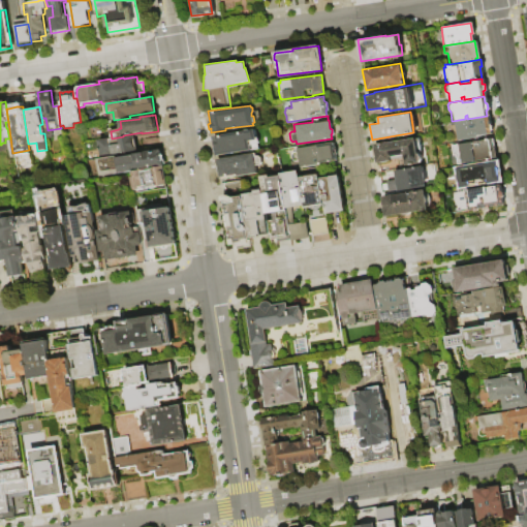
[(455,140),(453,121),(465,119),(467,119),(487,116),(488,124),(490,124),(491,128),(489,130),(490,133),(483,133),(484,137),(472,140),(471,136),(455,140)]
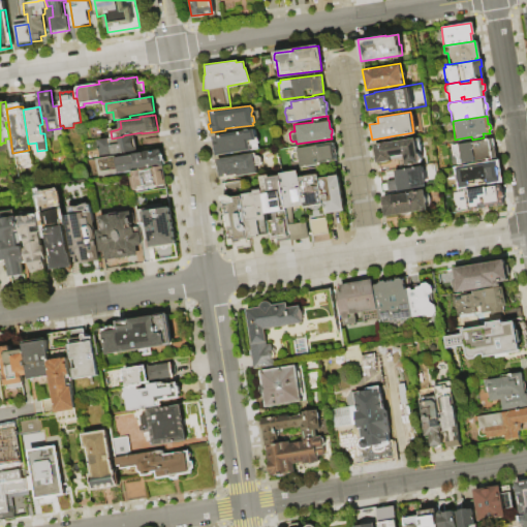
[(215,155),(214,151),(212,150),(212,146),(213,145),(211,135),(253,128),(255,136),(256,137),(257,140),(257,141),(255,142),(256,148),(215,155)]
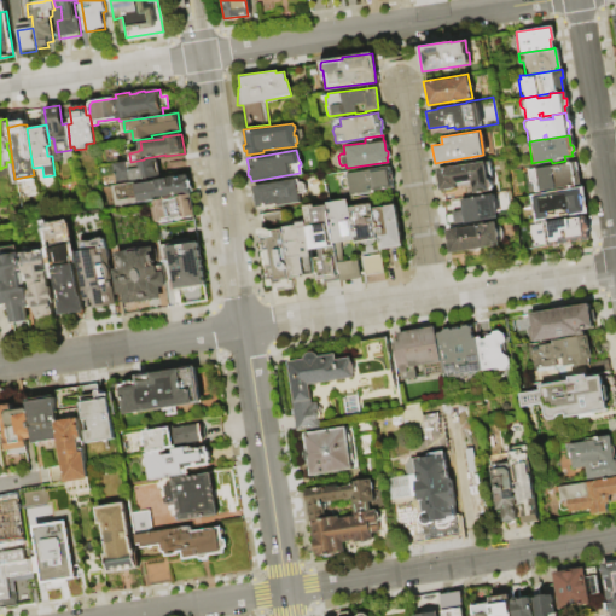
[(115,164),(129,162),(129,163),(157,158),(161,180),(156,180),(141,182),(141,180),(132,181),(132,182),(117,185),(115,164)]
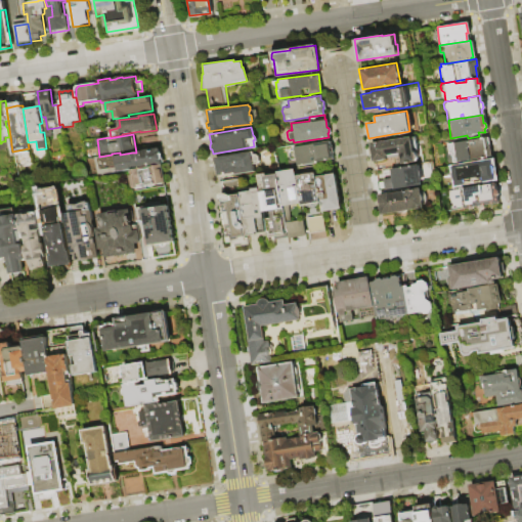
[(368,142),(382,140),(410,136),(412,151),(415,153),(416,154),(416,157),(416,158),(415,160),(415,161),(400,164),(399,155),(385,158),(385,159),(372,161),(368,142)]
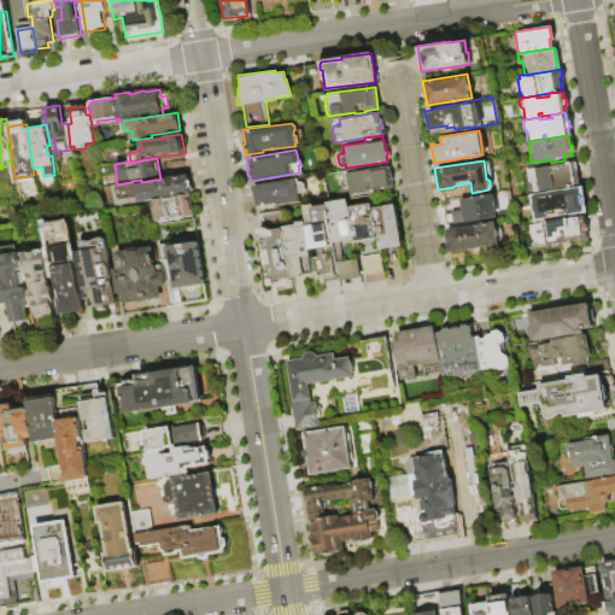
[(529,191),(528,181),(526,181),(523,169),(573,162),(577,185),(529,191)]
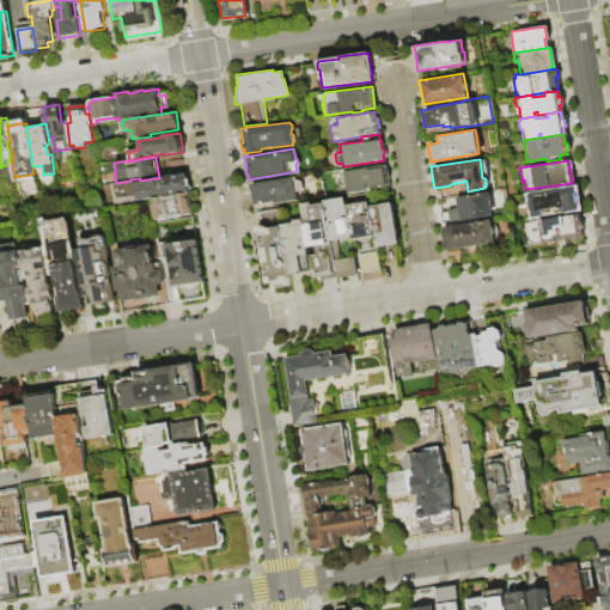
[(345,193),(342,170),(365,166),(365,165),(383,163),(384,169),(388,171),(389,176),(386,180),(388,185),(368,188),(370,189),(345,193)]
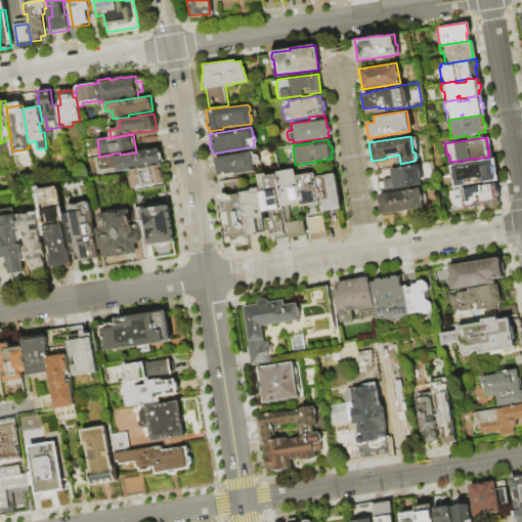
[(214,156),(268,147),(270,166),(253,168),(253,171),(233,174),(233,175),(217,178),(216,169),(213,168),(213,164),(214,162),(214,156)]
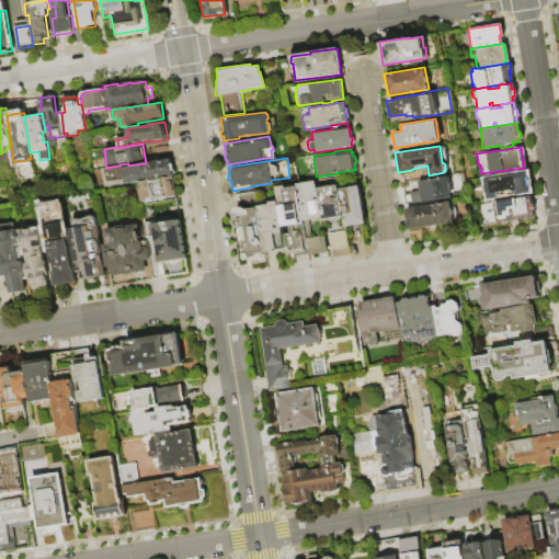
[(140,182),(106,187),(103,170),(124,167),(124,168),(143,164),(141,163),(146,163),(171,159),(173,177),(172,178),(140,182)]
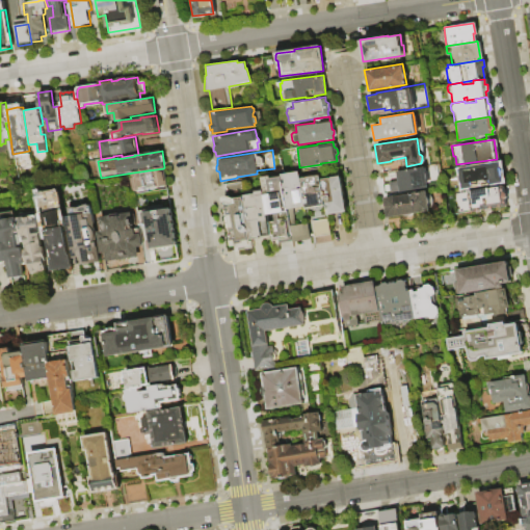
[(466,187),(462,167),(497,162),(500,182),(466,187)]
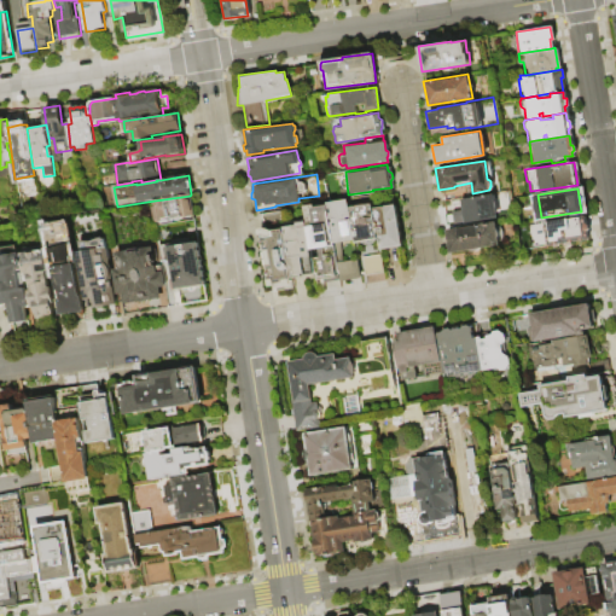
[(379,249),(377,238),(371,195),(391,191),(393,203),(395,203),(401,245),(379,249)]
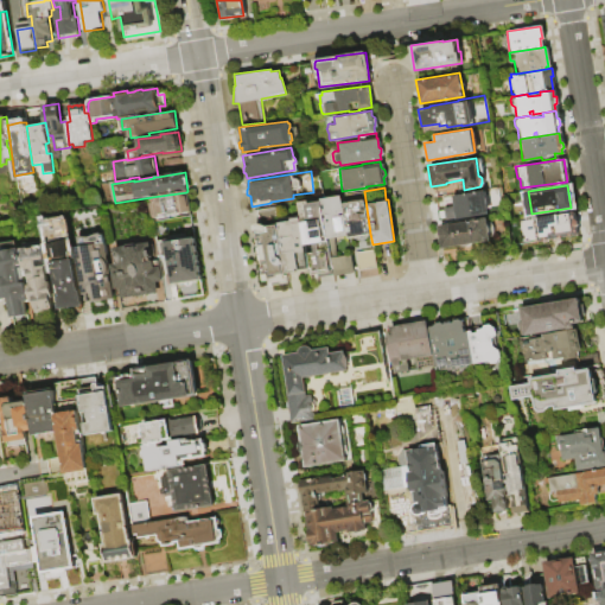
[(451,195),(484,190),(488,214),(454,218),(445,220),(443,208),(452,207),(451,195)]
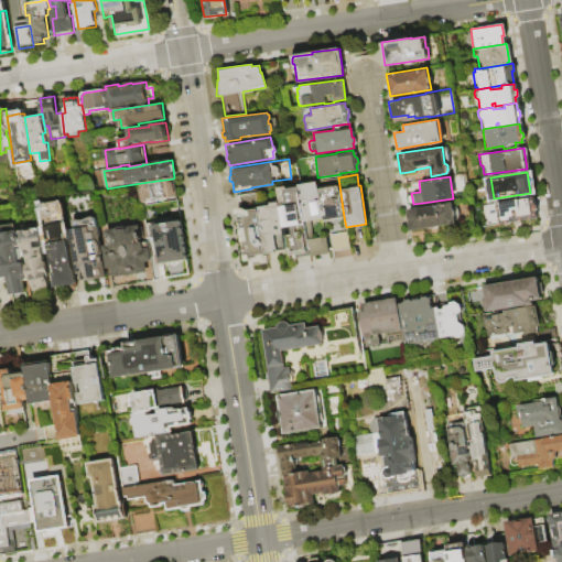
[(338,177),(344,217),(323,220),(323,218),(316,181),(338,177)]
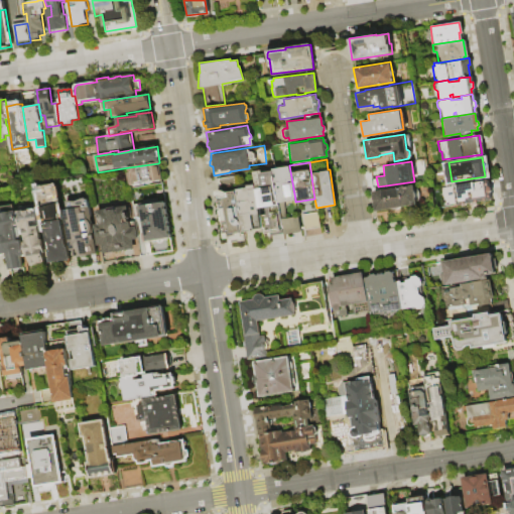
[(128,185),(126,173),(130,169),(129,167),(158,163),(161,180),(128,185)]
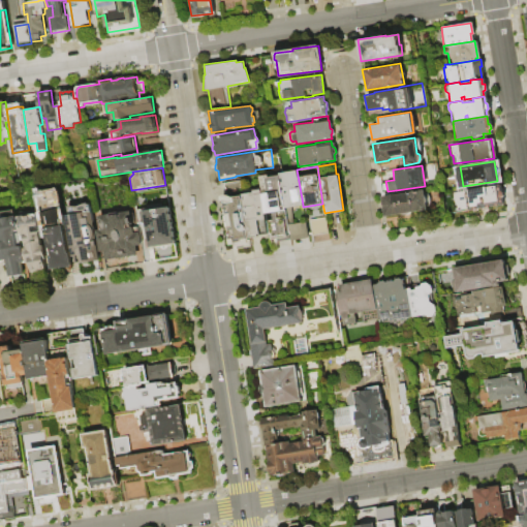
[(297,169),(303,205),(289,207),(292,222),(305,221),(306,231),(307,231),(309,230),(308,218),(324,216),(328,231),(328,233),(310,236),(310,234),(307,235),(308,237),(289,240),(289,238),(275,240),(268,198),(262,198),(261,188),(259,175),(267,174),(268,176),(279,174),(278,173),(297,169)]
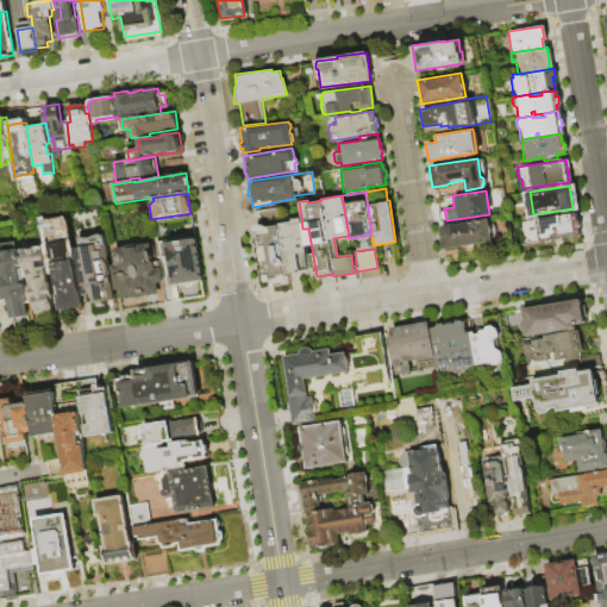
[(283,274),(283,276),(283,277),(277,279),(277,277),(269,279),(269,280),(264,281),(264,282),(261,282),(258,266),(263,264),(263,262),(257,262),(254,232),(256,232),(255,224),(260,224),(257,210),(252,211),(252,207),(271,204),(274,204),(275,207),(273,207),(276,224),(283,274)]
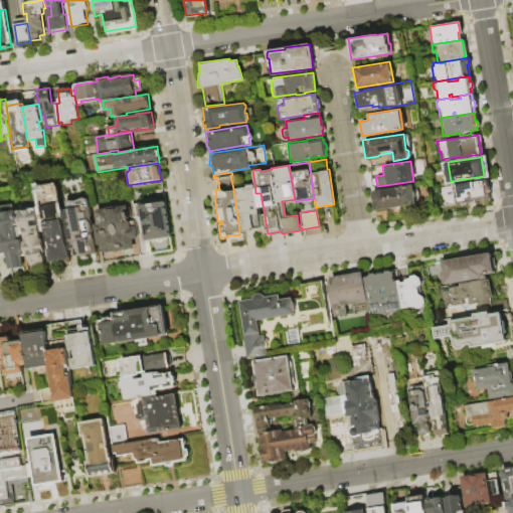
[(454,203),(451,184),(485,179),(486,185),(488,187),(488,189),(488,191),(487,192),(488,198),(454,203)]
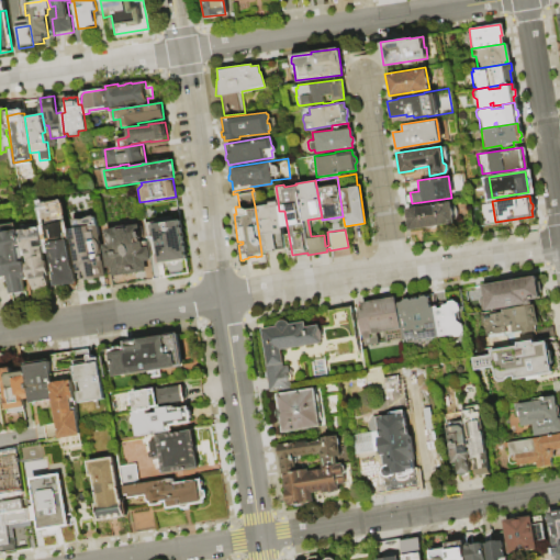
[(279,211),(284,246),(273,248),(273,250),(261,253),(255,206),(257,206),(257,205),(269,203),(269,201),(278,200),(279,211)]
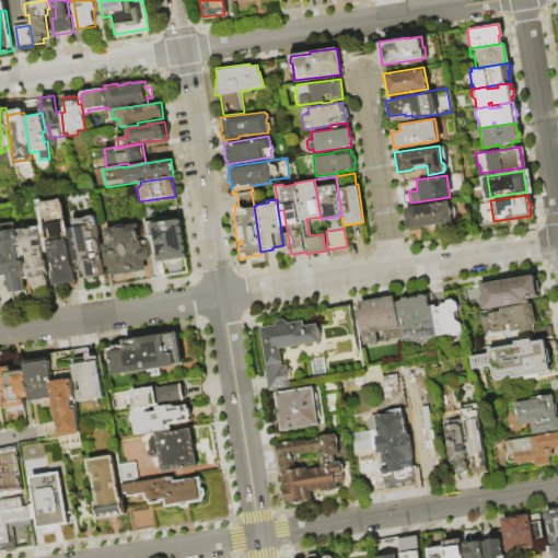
[(406,229),(403,208),(449,200),(449,206),(451,207),(452,210),(452,213),(451,216),(452,222),(406,229)]
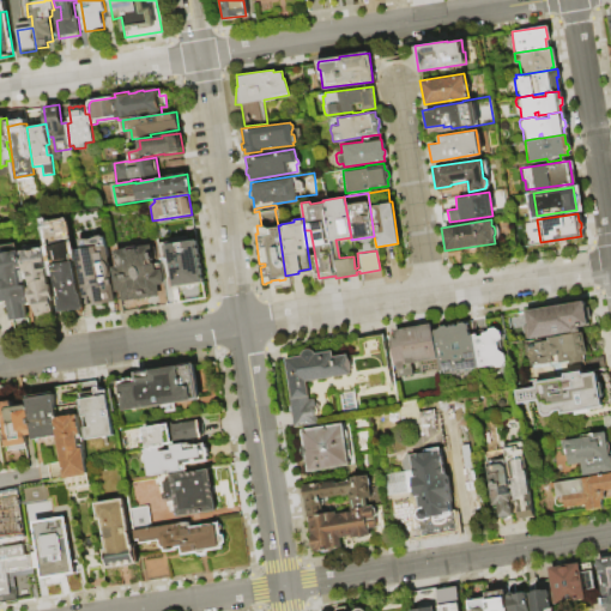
[(46,230),(48,229),(47,224),(65,222),(65,227),(68,227),(79,294),(82,294),(84,309),(59,314),(58,307),(60,307),(54,267),(52,267),(46,230)]
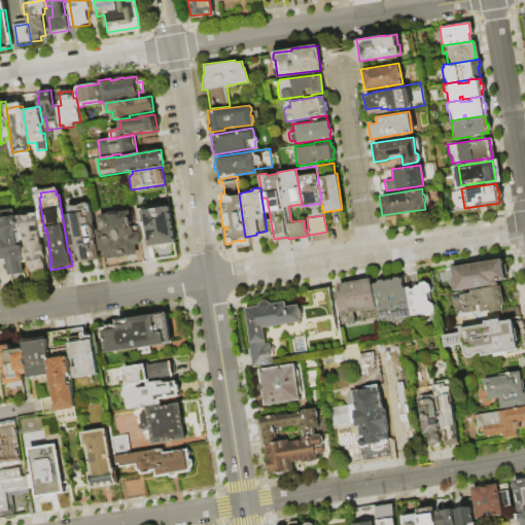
[(70,228),(80,226),(77,206),(91,204),(94,220),(91,220),(92,224),(94,224),(99,260),(97,261),(97,265),(89,266),(88,263),(75,265),(72,246),(71,247),(70,239),(71,239),(70,228)]
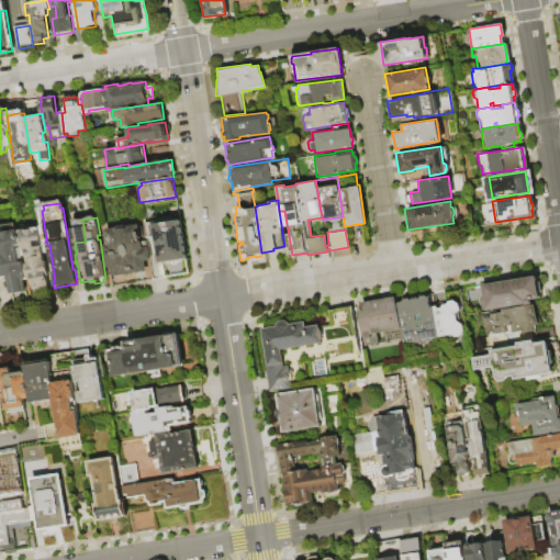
[(153,224),(179,220),(186,260),(159,265),(153,224)]
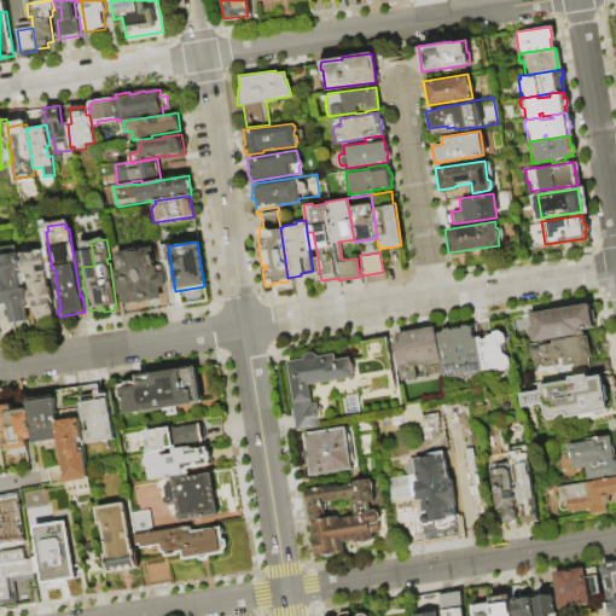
[(112,269),(117,269),(115,253),(152,248),(157,273),(163,273),(166,288),(160,289),(161,298),(123,304),(121,294),(117,295),(112,269)]
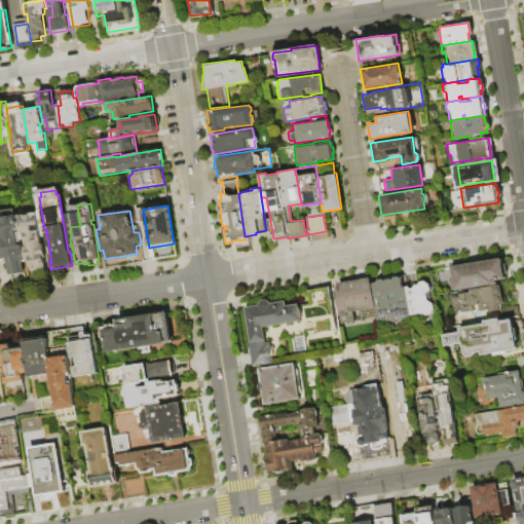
[(25,261),(23,245),(24,245),(24,248),(26,247),(24,233),(21,234),(20,229),(17,216),(38,213),(41,231),(39,231),(41,246),(43,245),(47,269),(31,272),(29,261),(25,262),(25,261)]
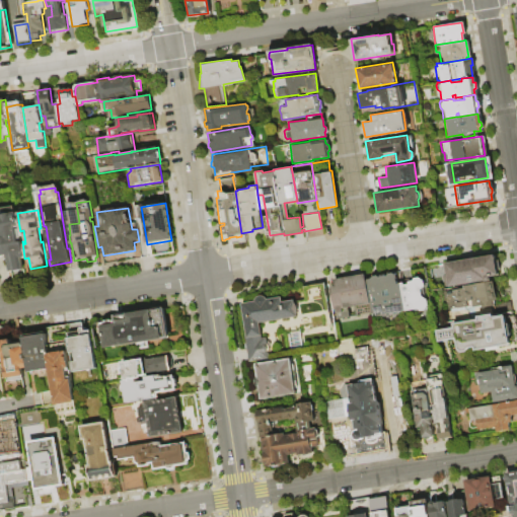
[(0,216),(17,213),(19,226),(18,233),(22,241),(24,257),(21,257),(23,270),(9,273),(7,255),(0,256),(0,235),(1,235),(0,229),(0,216)]
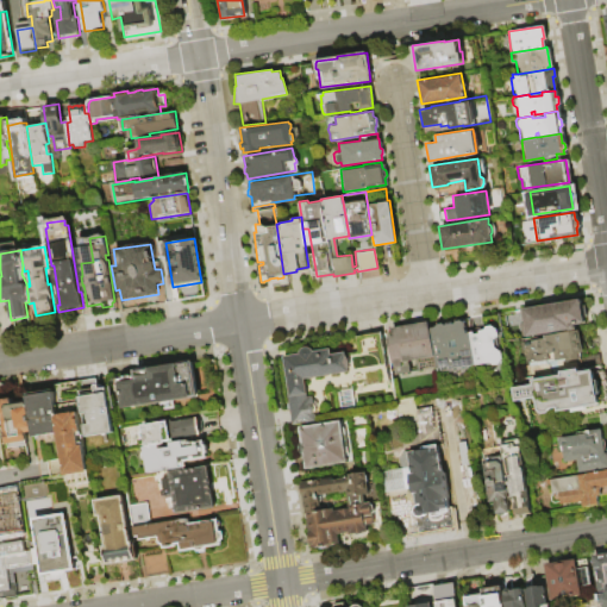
[(519,308),(580,298),(582,315),(584,314),(586,321),(586,324),(583,324),(583,326),(524,336),(524,333),(518,333),(517,324),(521,323),(519,308)]
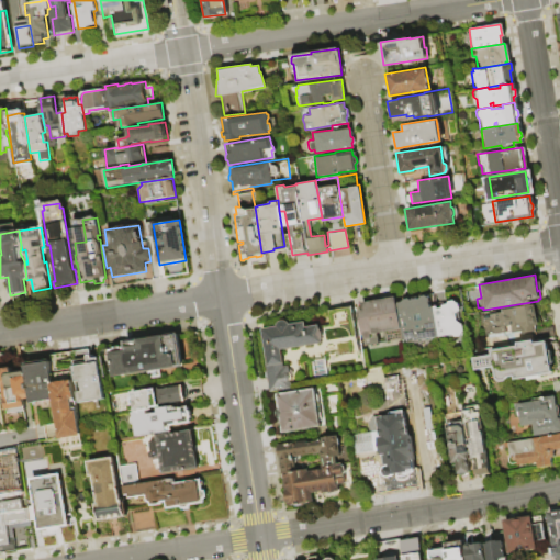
[(401,339),(394,302),(399,301),(402,298),(406,298),(409,299),(411,299),(411,297),(416,295),(416,298),(417,298),(417,297),(420,294),(424,293),(427,295),(429,312),(432,311),(433,315),(435,332),(435,333),(433,333),(429,334),(429,337),(414,339),(414,337),(401,339)]
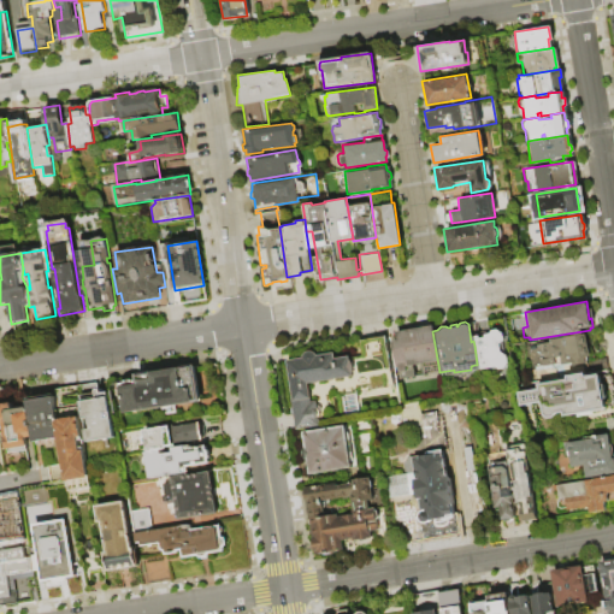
[(396,382),(394,366),(393,367),(388,340),(394,338),(393,330),(431,324),(432,331),(440,372),(440,376),(396,382)]
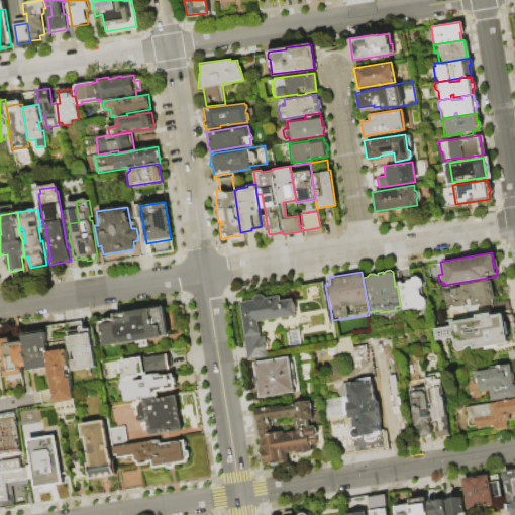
[(400,306),(400,305),(404,304),(402,292),(400,292),(398,290),(397,286),(396,281),(400,281),(400,284),(405,283),(404,280),(409,279),(411,276),(415,275),(420,279),(421,284),(417,288),(418,294),(424,298),(424,303),(421,308),(416,308),(414,307),(401,308),(400,306)]
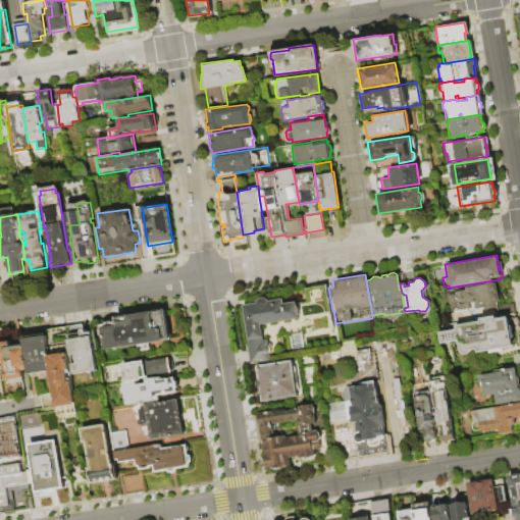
[(464,287),(495,281),(499,302),(494,303),(495,305),(491,305),(473,308),(472,302),(468,302),(468,305),(469,308),(458,309),(458,307),(447,308),(444,293),(465,289),(464,287)]
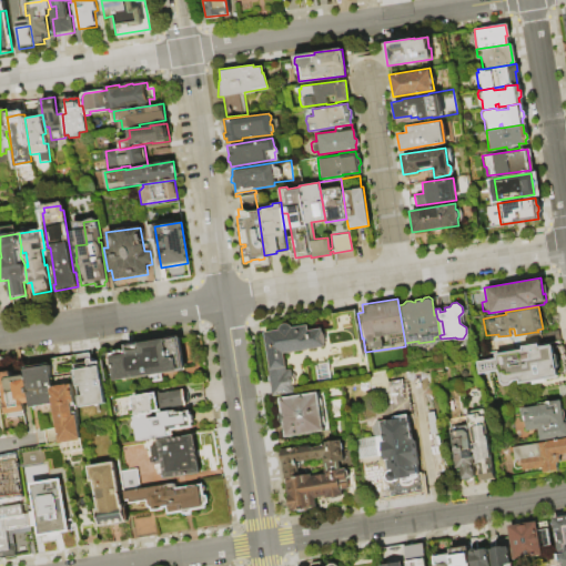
[(271,395),(266,366),(268,366),(262,331),(278,329),(278,326),(280,324),(282,322),(286,322),(290,324),(291,326),(306,324),(307,329),(321,327),(321,330),(323,332),(324,336),(324,341),(323,343),(323,345),(282,352),(284,370),(290,369),(290,372),(293,372),(294,374),(294,377),(293,380),(291,380),(293,392),(271,395)]
